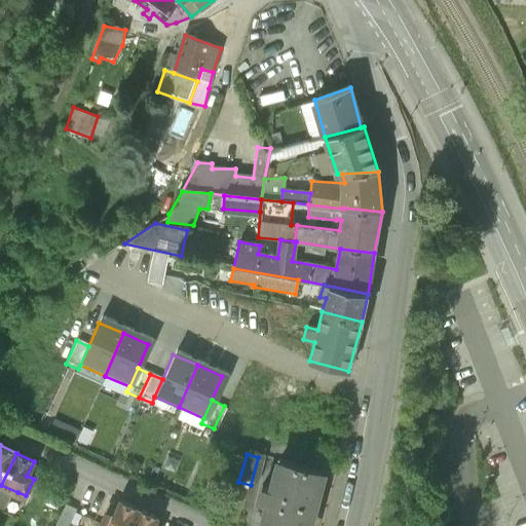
[(307,525),(322,472),(278,460),(271,487),(262,485),(257,501),(267,503),(261,525),(307,525)]
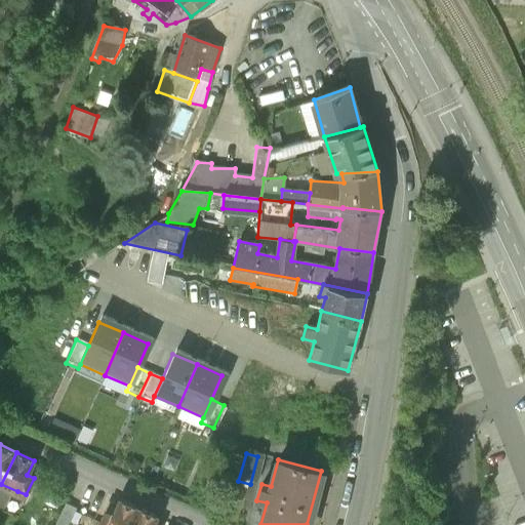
[(58,482),(50,500),(71,510),(79,491),(58,482)]
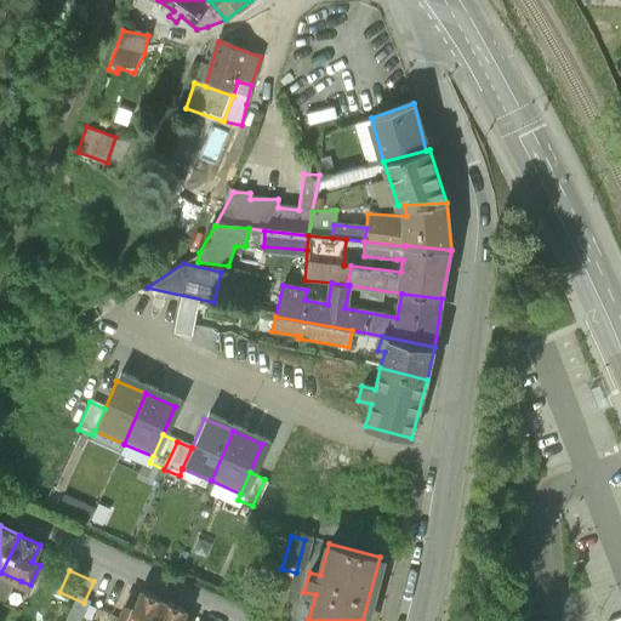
[(0,594),(12,600),(21,581),(1,573),(0,575),(0,594)]
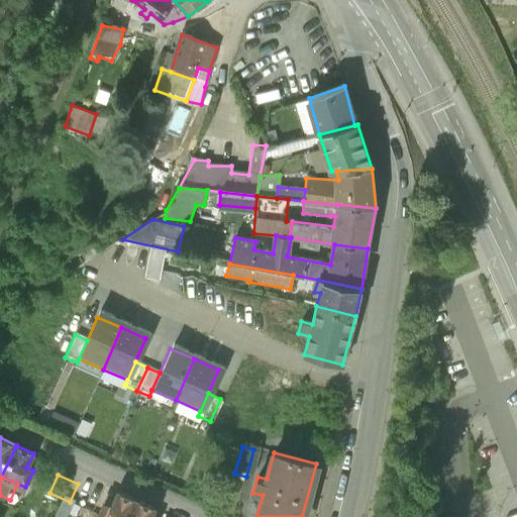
[(127,516),(136,500),(117,491),(110,505),(104,502),(97,516),(127,516)]
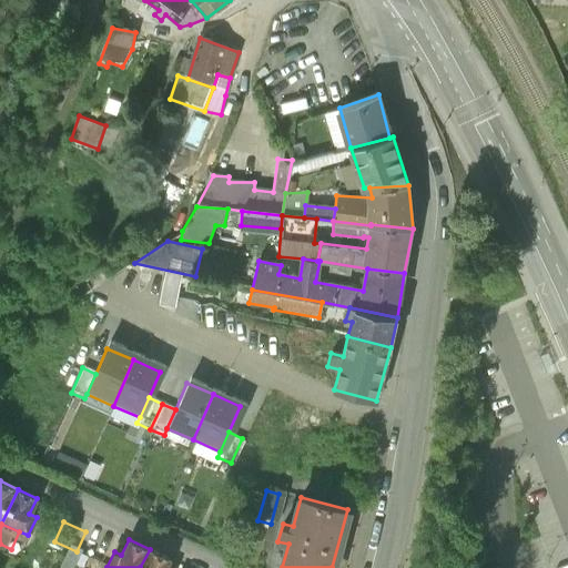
[(166,567),(171,558),(150,549),(140,567),(166,567)]
